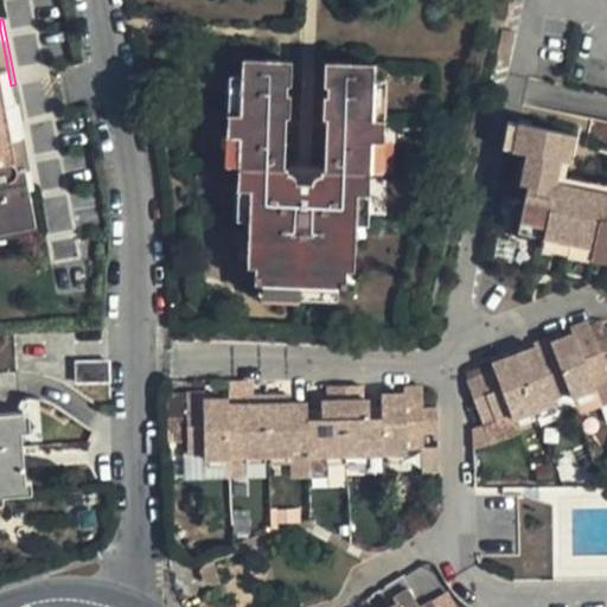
[(11,85),(0,29),(0,234),(36,228),(30,191),(18,127),(11,85)]
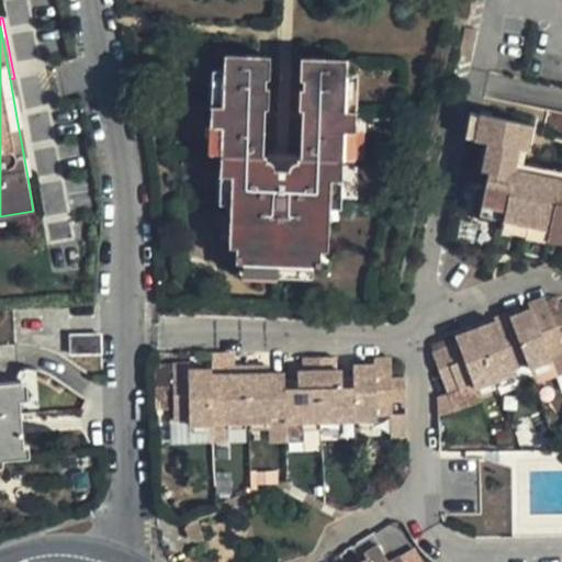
[(234,263),(278,265),(321,266),(322,248),(329,248),(330,206),(330,179),(340,179),(340,155),(341,133),(355,133),(355,112),(343,112),(344,75),(344,59),(299,58),(299,82),(302,82),(302,89),(299,89),(298,111),(302,111),(323,111),(323,122),(308,122),(307,171),(301,170),(280,170),(260,170),(253,169),(255,120),(243,120),(243,109),(262,109),(267,110),(268,88),(263,88),(263,80),(268,81),(268,57),(222,56),(221,71),(220,108),(209,108),(208,128),(220,128),(218,150),(217,176),(228,176),(227,203),(226,245),(234,246),(234,263)]
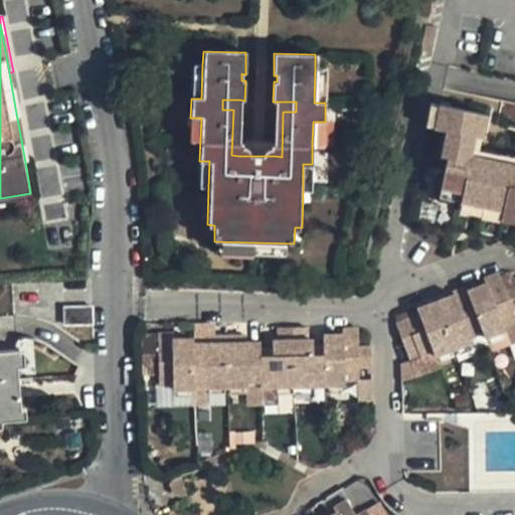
[(202,65),(192,65),(191,99),(201,99),(202,65)]
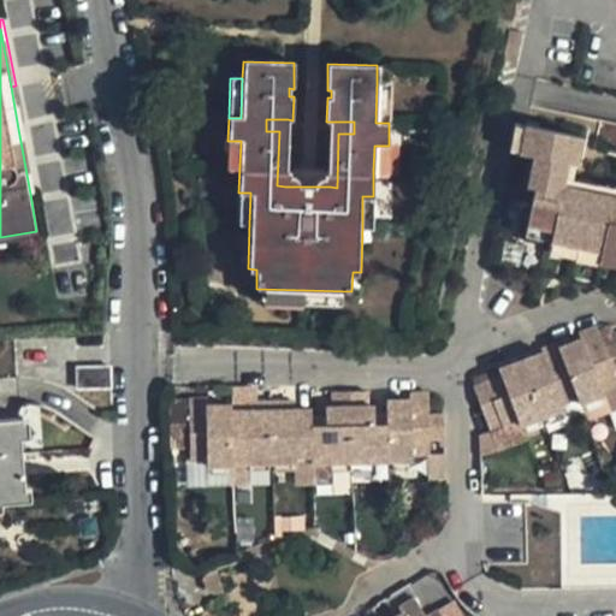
[(375,123),(389,123),(390,82),(377,82),(375,123)]
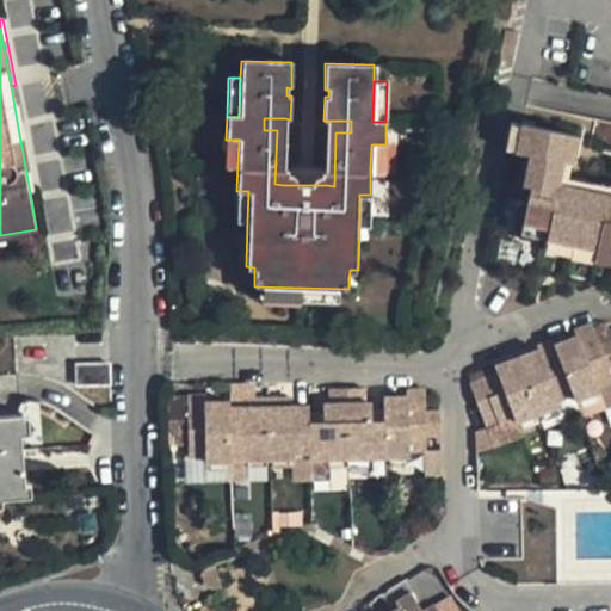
[(516,144),(523,117),(510,116),(504,142),(516,144)]
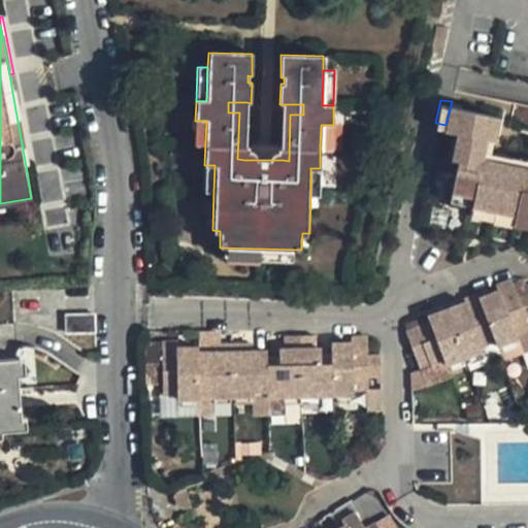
[(473,192),(471,202),(527,215),(527,164),(482,154),(484,147),(487,135),(495,136),(500,112),(452,101),(446,125),(458,127),(451,155),(459,157),(452,188),(473,192)]
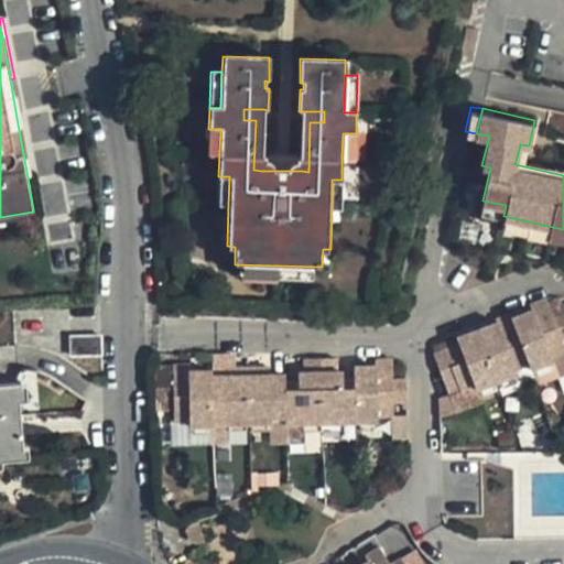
[(303,111),(302,171),(308,172),(310,122),(324,122),(324,111),(303,111)]
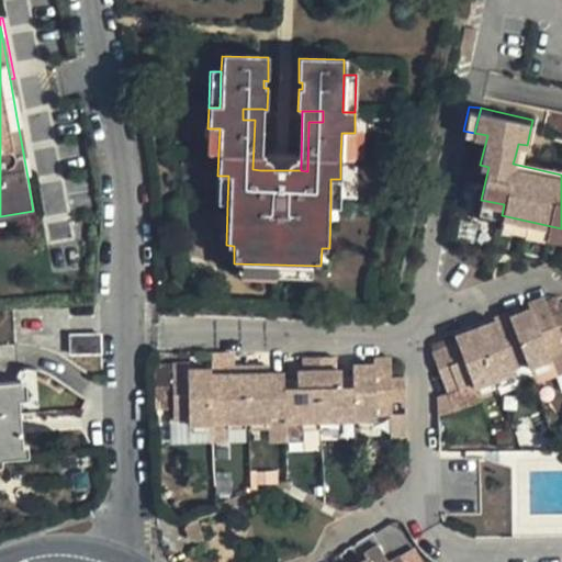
[(21,116),(17,117),(27,177),(32,177),(21,116)]
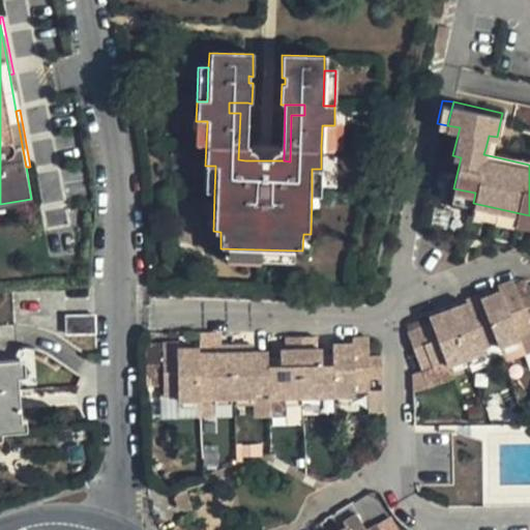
[(207,121),(196,121),(196,142),(206,142),(207,121)]
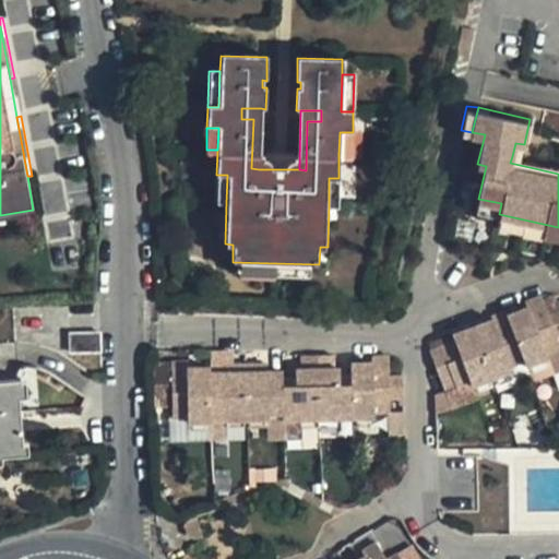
[(339,154),(352,154),(353,132),(340,132),(339,154)]
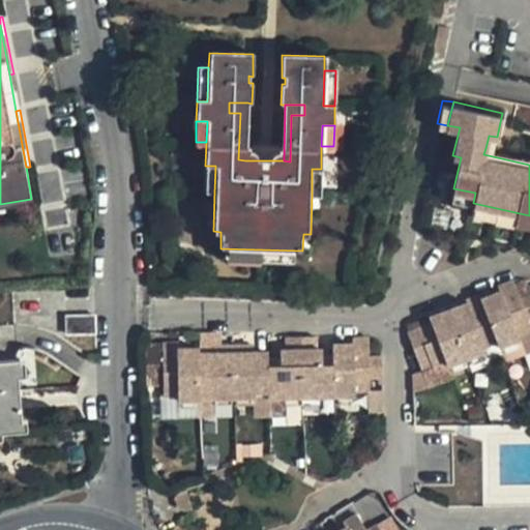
[(205,166),(205,190),(214,192),(215,166),(205,166)]
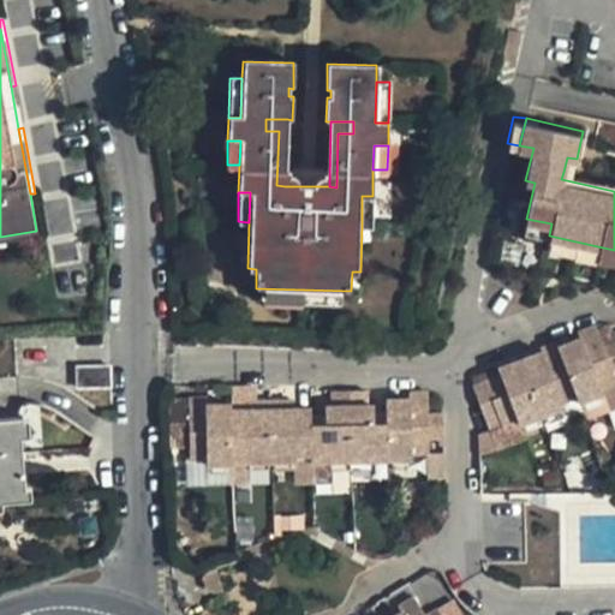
[(362,196),(362,226),(371,226),(372,196),(362,196)]
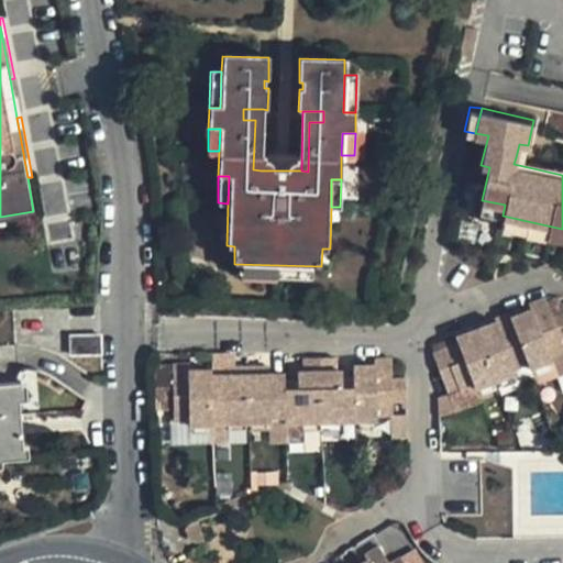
[(505,205),(482,200),(478,210),(503,216),(505,205)]
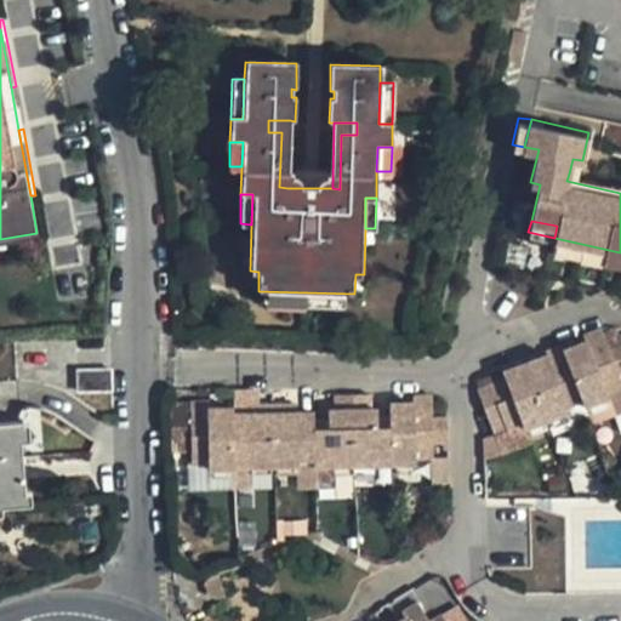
[(620,265),(620,252),(554,238),(552,249),(620,265)]
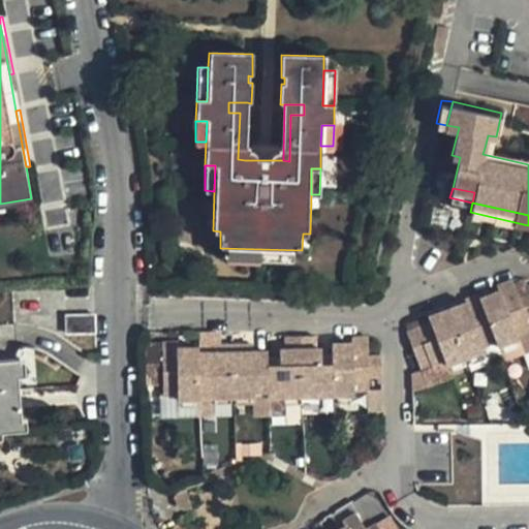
[(219,258),(261,259),(261,249),(220,248),(219,258)]
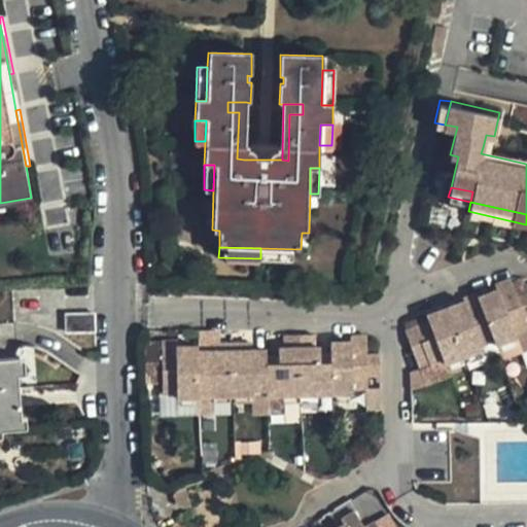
[(260,248),(260,258),(301,258),(301,249),(260,248)]
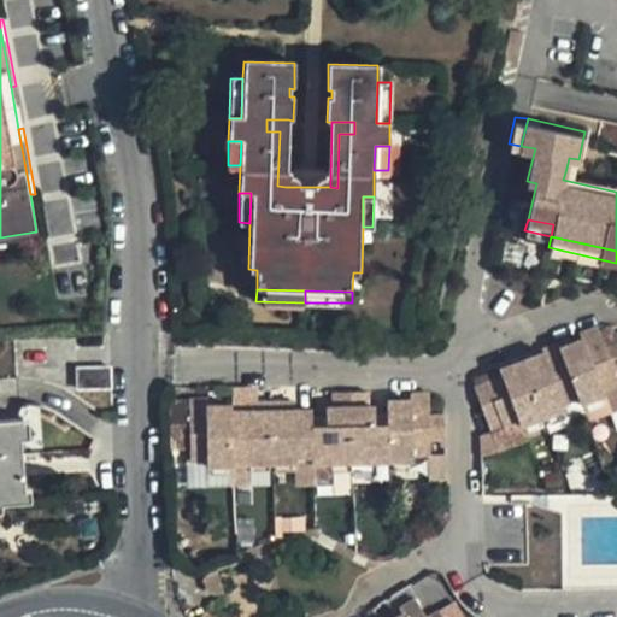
[(557,347),(576,397),(579,404),(601,395),(599,391),(616,383),(612,370),(616,368),(616,342),(604,348),(594,324),(577,331),(580,339),(557,347)]
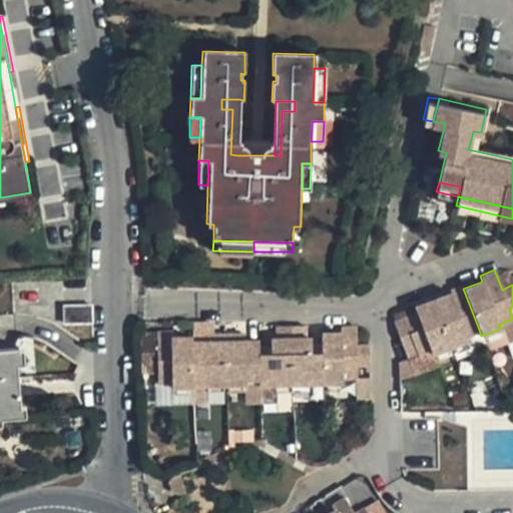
[(432,301),(450,347),(468,340),(466,335),(479,330),(463,289),(462,285),(447,291),(449,294),(432,301)]
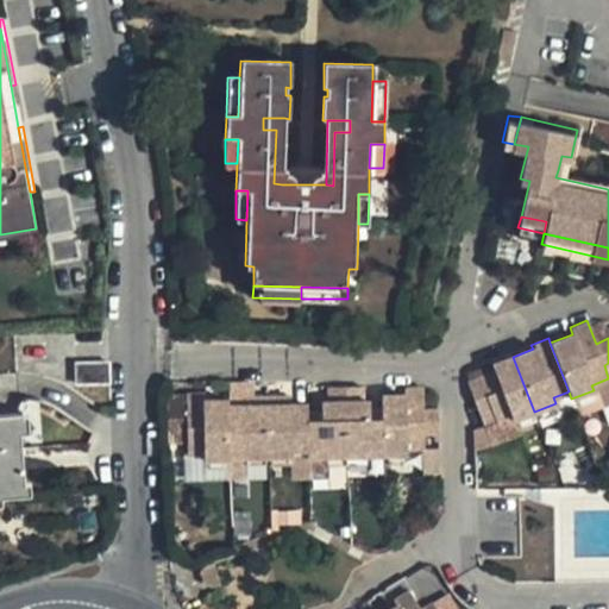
[(464,381),(481,425),(509,414),(512,420),(534,412),(513,357),(490,365),(493,370),(464,381)]
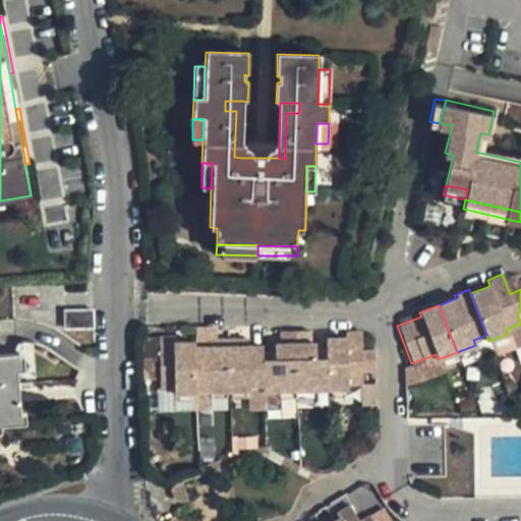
[(95,329),(94,310),(64,310),(65,330),(95,329)]
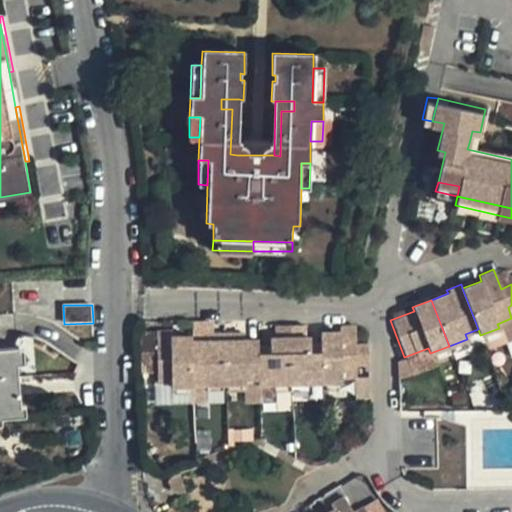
[(259,355),(260,378),(260,383),(292,383),(290,326),(276,326),(277,338),(270,339),(271,346),(271,354),(259,355)]
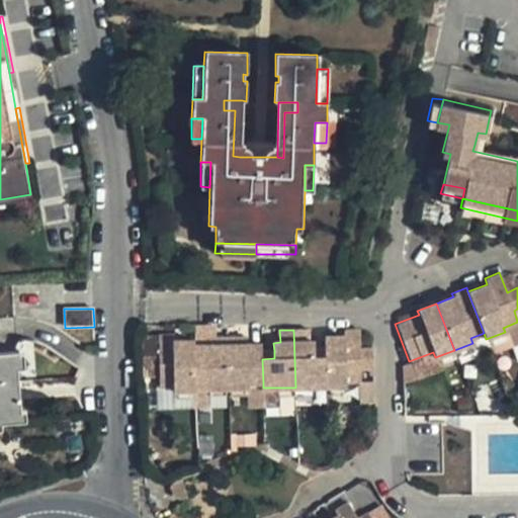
[(293,330),(295,387),(327,386),(326,357),(315,357),(315,342),(308,342),(307,330),(293,330)]
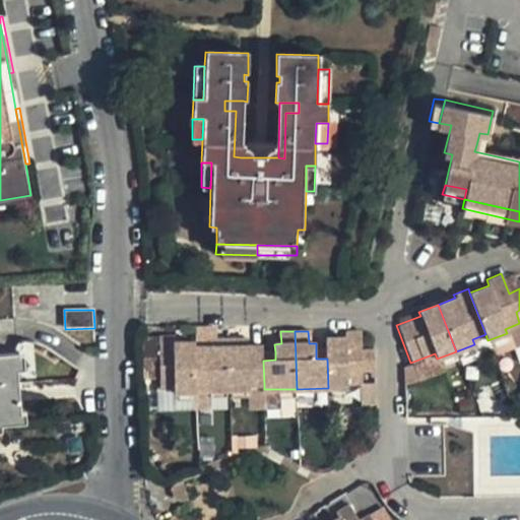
[(327,359),(328,388),(348,387),(347,381),(364,381),(363,370),(374,369),(373,350),(364,350),(363,334),(346,334),(346,337),(326,338),(327,359)]
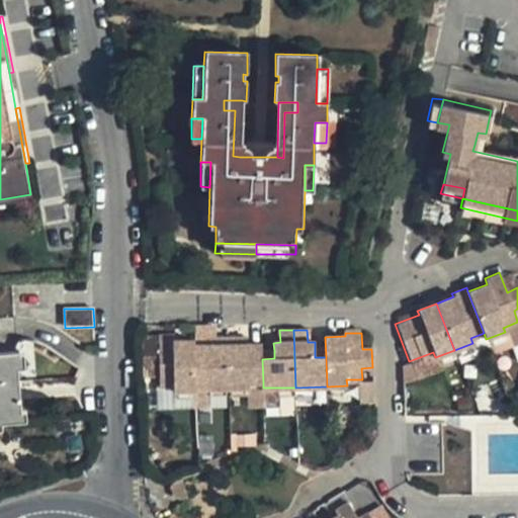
[(160,377),(159,336),(142,337),(143,378),(160,377)]
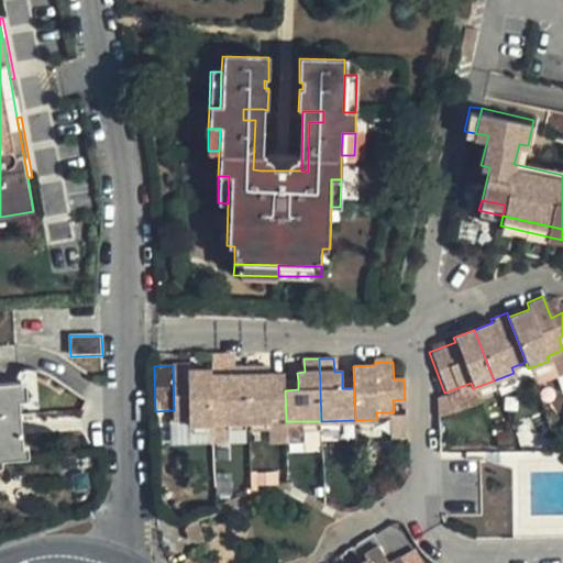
[(211,376),(211,370),(189,371),(188,365),(173,365),(174,410),(175,421),(188,420),(188,426),(212,426),(212,419),(211,376)]
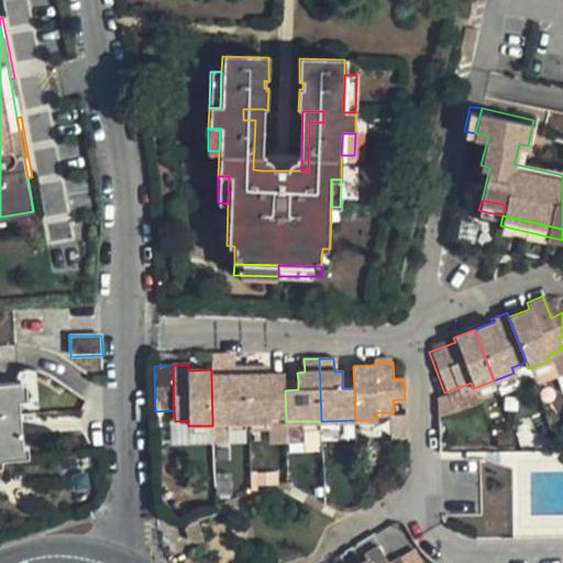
[(211,376),(212,419),(227,418),(227,424),(249,423),(247,368),(235,368),(235,375),(227,376),(211,376)]
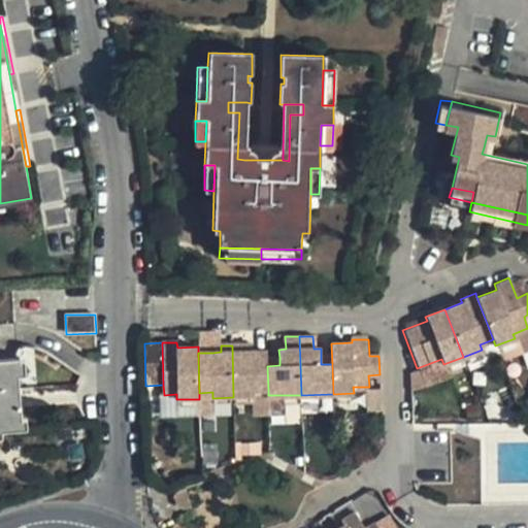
[(232,345),(233,397),(254,396),(254,391),(268,390),(267,366),(267,358),(267,351),(253,352),(245,352),(245,345),(232,345)]
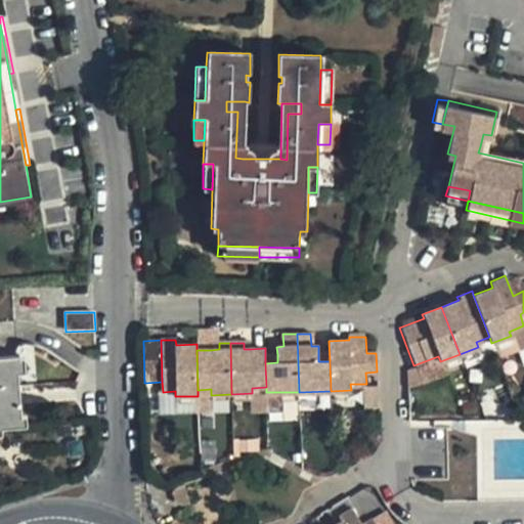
[(277,362),(277,354),(265,355),(265,363),(277,362)]
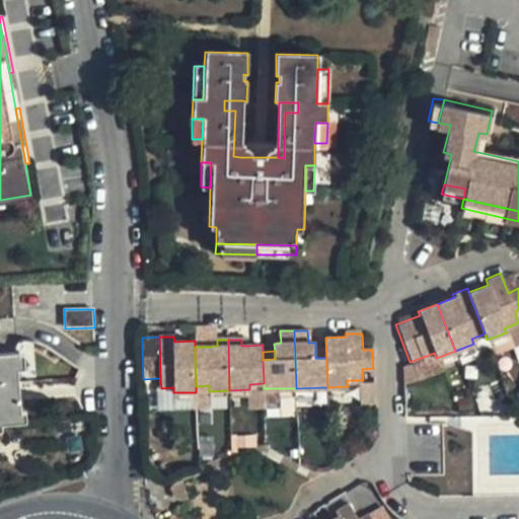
[(26,422),(25,412),(20,412),(17,369),(24,368),(23,354),(18,354),(18,353),(0,354),(0,430),(2,430),(2,424),(26,422)]
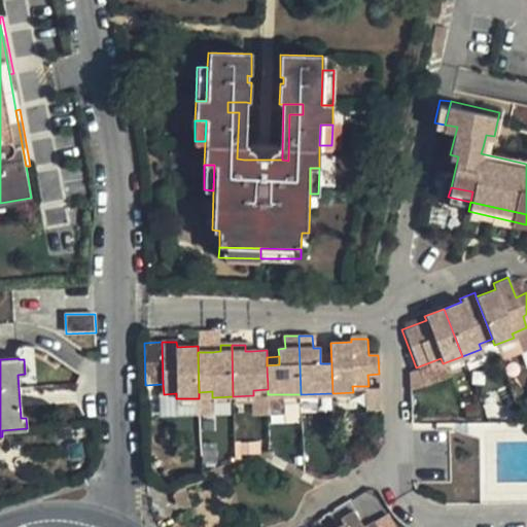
[(268,394),(268,389),(253,390),(253,395),(254,417),(268,416),(268,394)]
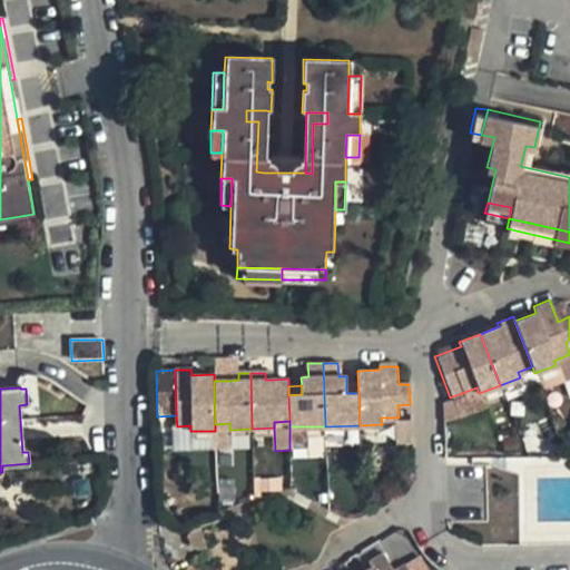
[(206,548),(199,528),(192,530),(187,539),(190,549),(198,551),(206,548)]
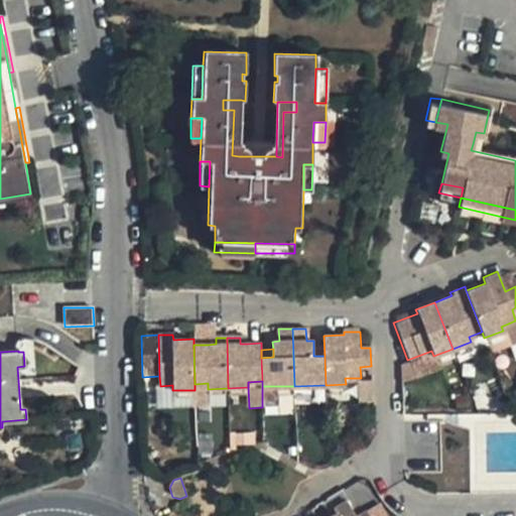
[(365,515),(363,515),(352,515),(345,503),(332,512),(334,515),(365,515)]
